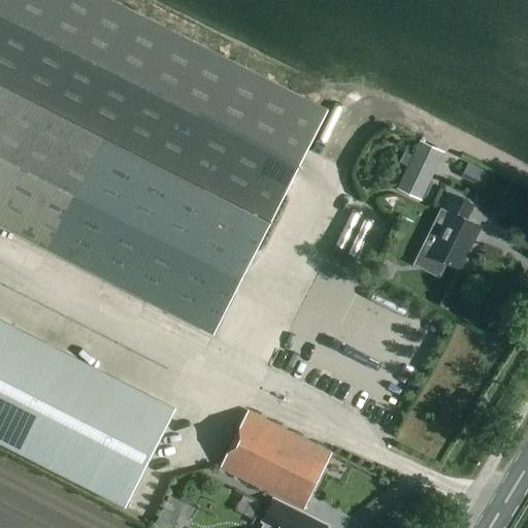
[(0,0),(0,224),(216,333),(327,108),(112,0),(0,0)]
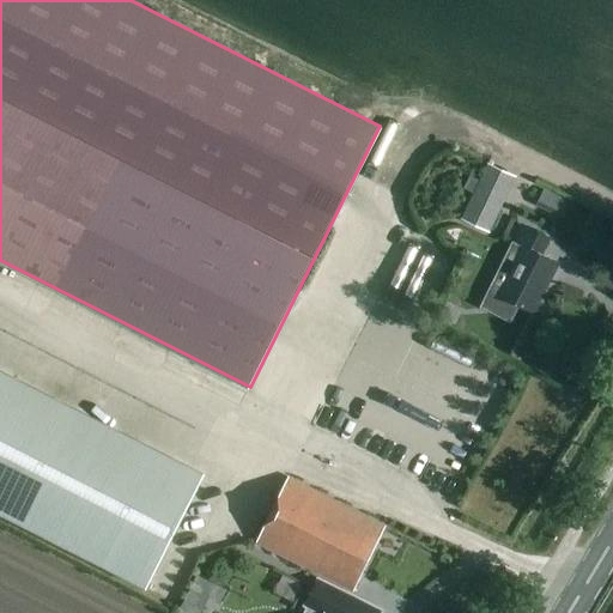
[(462,188),(473,194),(479,182),(468,176),(462,188)]
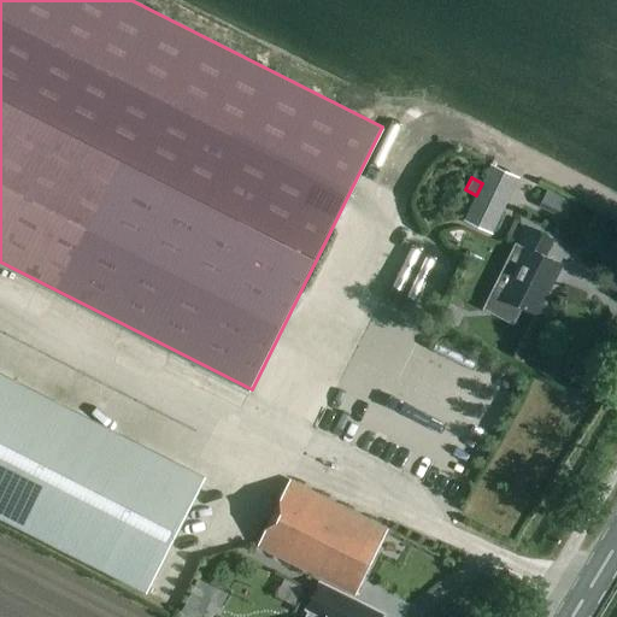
[(465,221),(493,233),(506,206),(479,193),(465,221)]
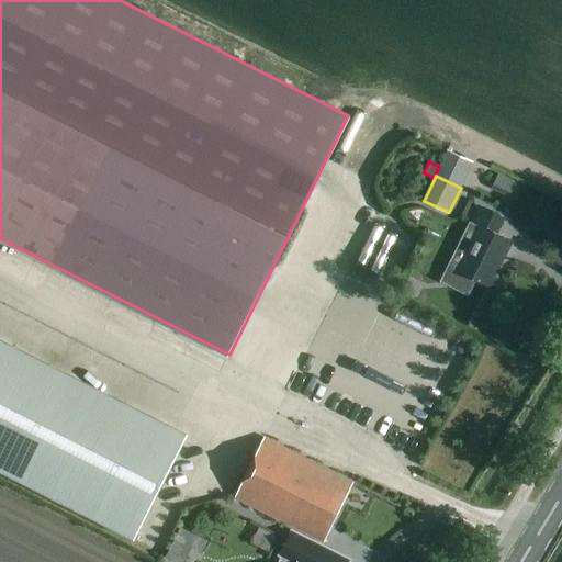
[(489,287),(512,242),(496,234),(503,218),(479,206),(470,225),(478,229),(458,271),(489,287)]
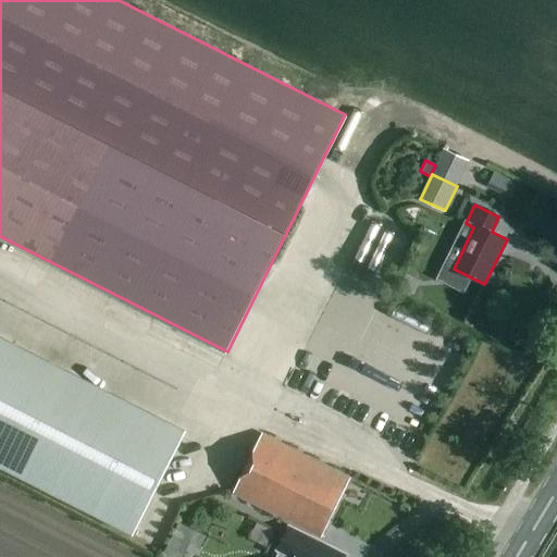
[(0,467),(133,535),(182,437),(0,345),(0,467)]
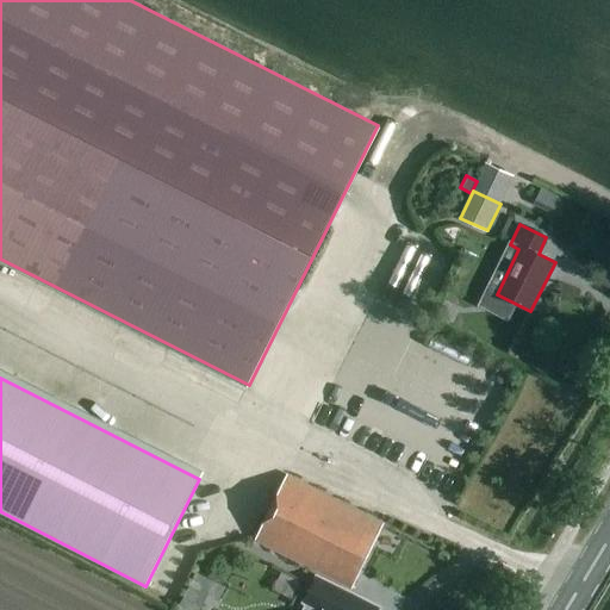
[(353,585),(386,520),(291,471),(257,537),(353,585)]
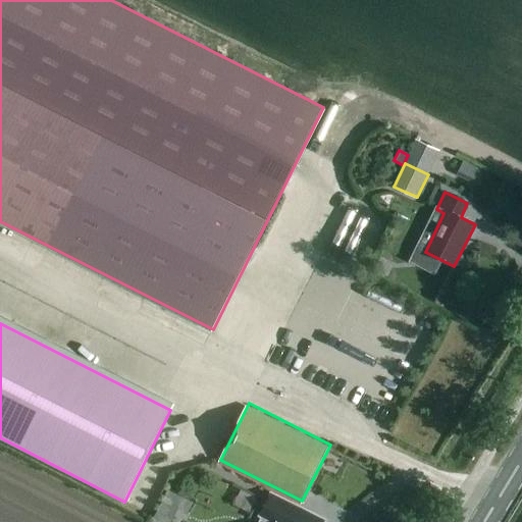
[(297,521),(303,511),(276,498),(266,519),(272,521),(297,521)]
